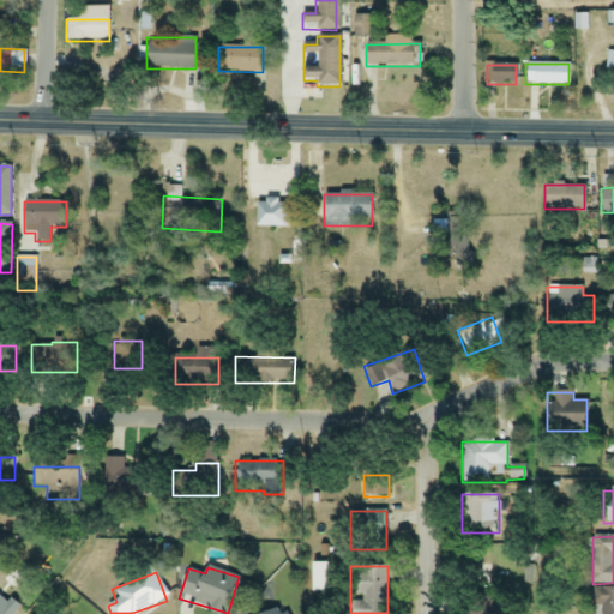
[(473,613),(497,613),(494,573),(471,575),(473,613)]
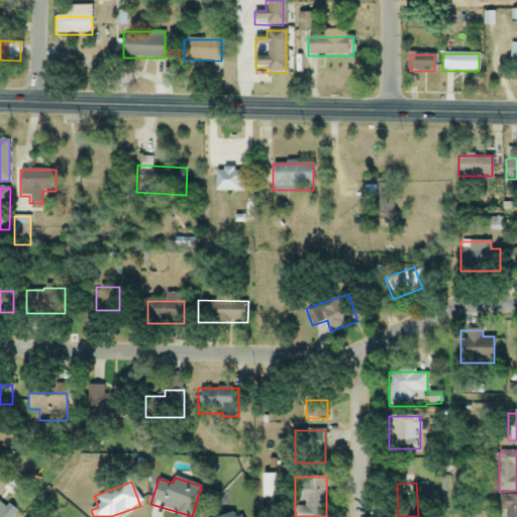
[(516,516),(516,496),(500,497),(500,516),(516,516)]
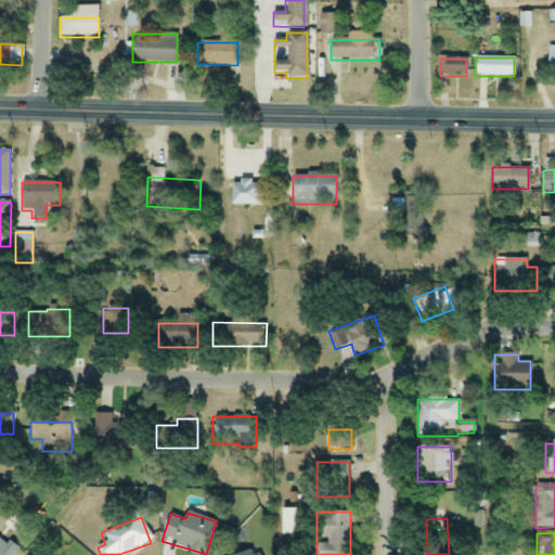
[(0,554),(12,554),(16,551),(0,533),(0,554)]
